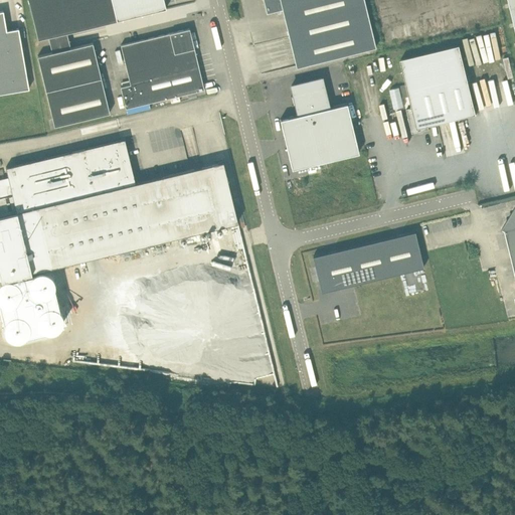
[(28,0),(38,39),(49,36),(67,32),(166,8),(164,0),(28,0)]
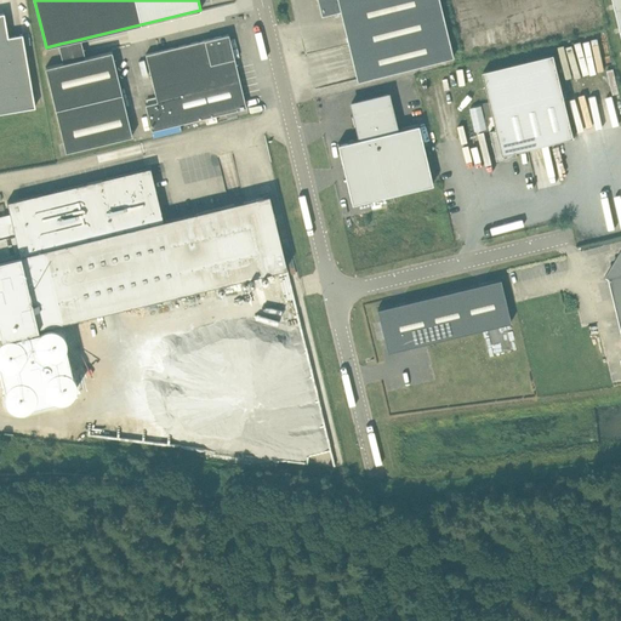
[(357,80),(369,77),(454,57),(439,0),(318,0),(322,15),(341,10),(357,80)]
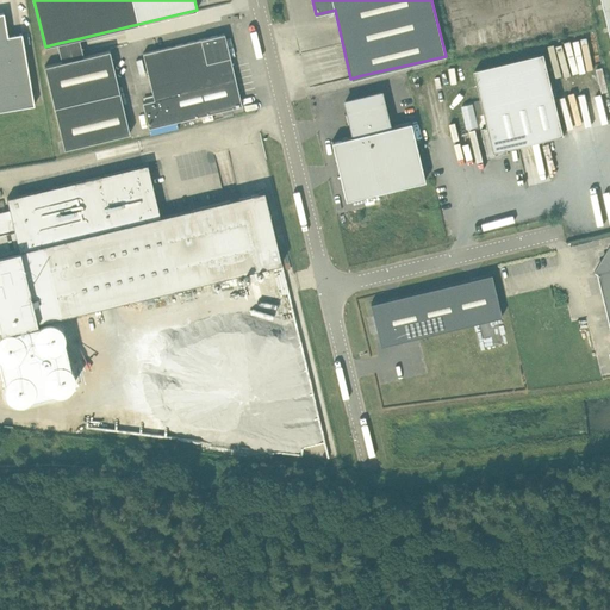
[(435,0),(448,56),(587,22),(582,0),(435,0)]
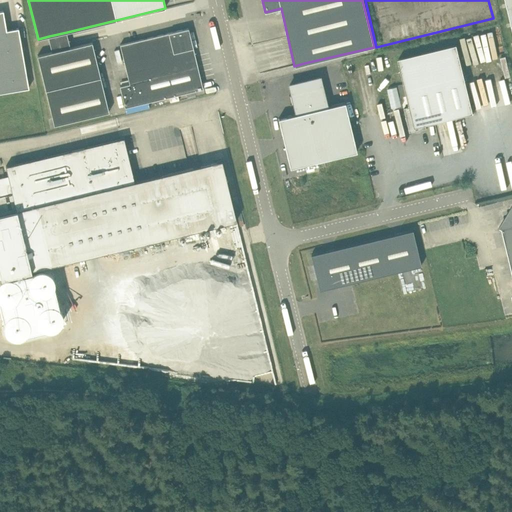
[(0,92),(29,88),(18,28),(7,30),(3,10),(0,10),(0,92)]
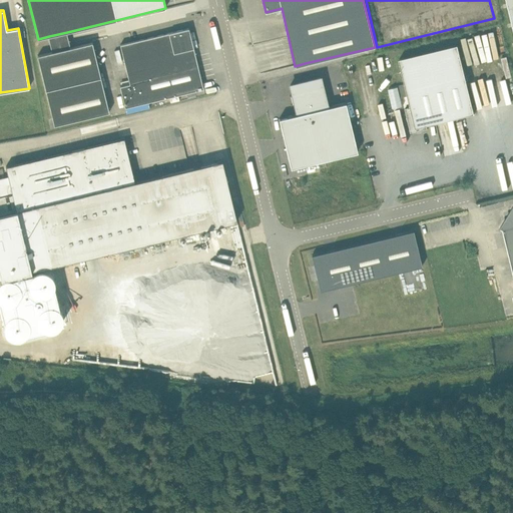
[(125,107),(203,88),(193,48),(197,47),(195,40),(192,40),(188,28),(120,45),(130,84),(120,86),(125,107)]
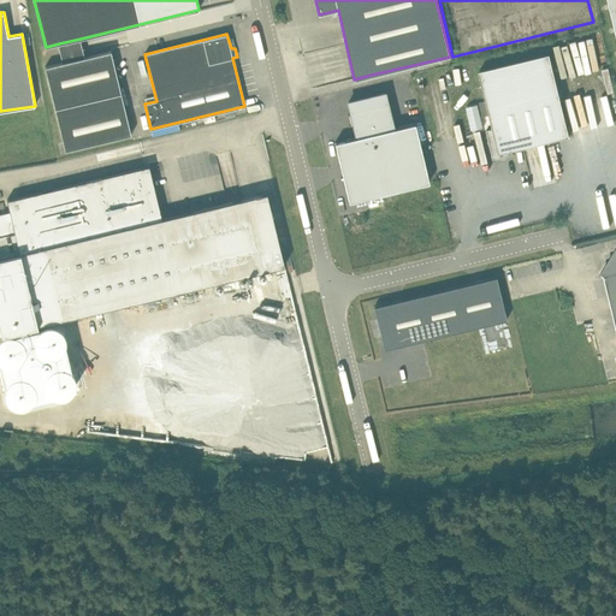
[(59,43),(63,63),(84,57),(81,39),(59,43)]
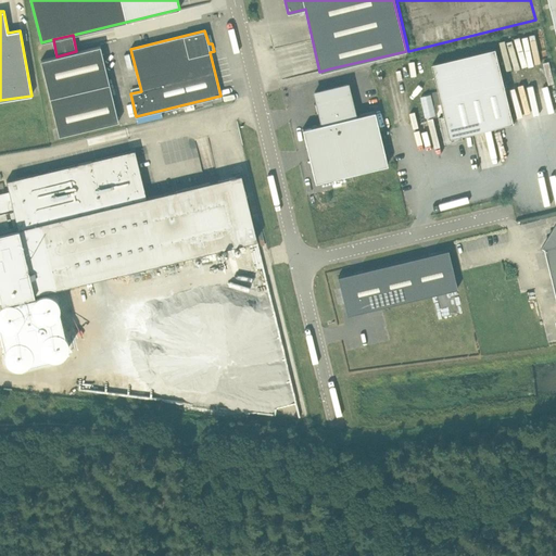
[(41,60),(50,98),(110,84),(101,46),(76,51),(57,57),(41,60)]
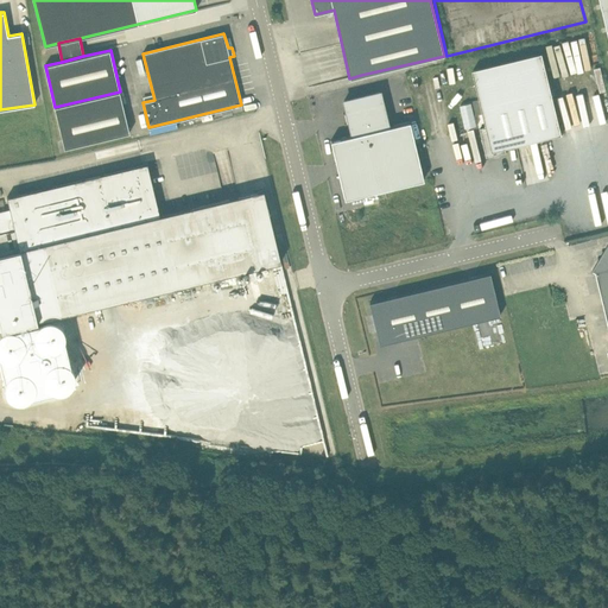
[(562,133),(543,52),(473,70),(487,127),(480,128),(487,158),(506,153),(505,147),(562,133)]
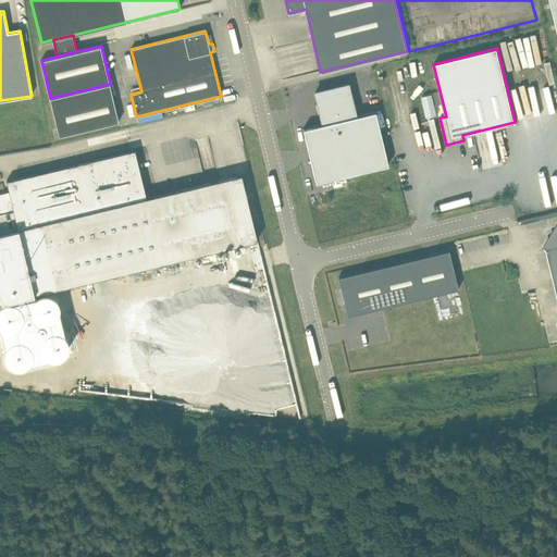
[(110,84),(50,98),(60,135),(119,121),(110,84)]
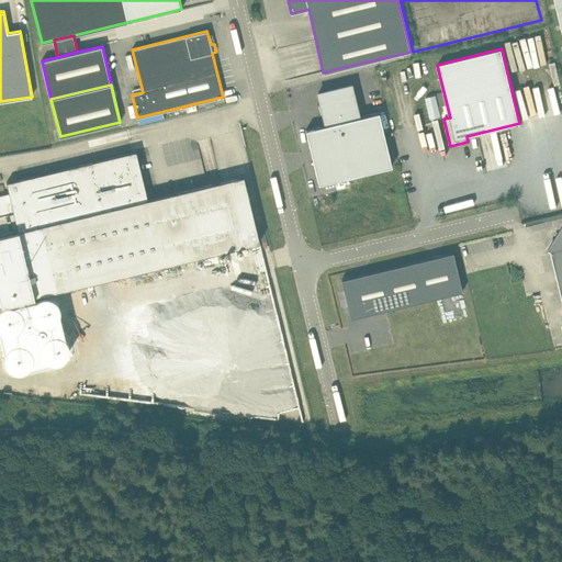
[(359,116),(350,85),(318,92),(326,124),(306,130),(319,183),(392,166),(379,112),(359,116)]
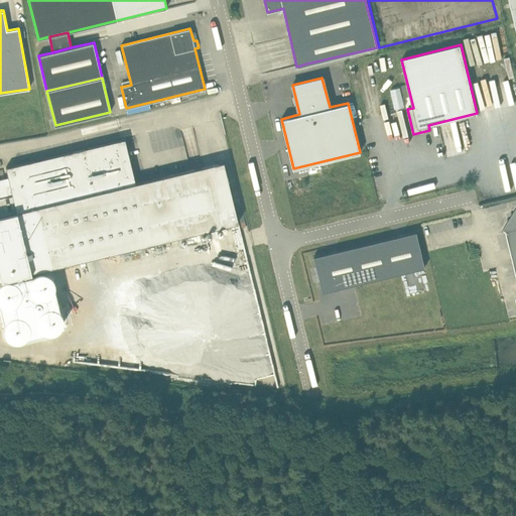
[(122,140),(6,168),(8,176),(0,178),(0,197),(12,194),(17,213),(0,216),(0,278),(233,223),(234,224),(239,223),(237,218),(236,218),(224,166),(225,166),(224,161),(219,162),(219,163),(136,183),(135,180),(134,180),(125,142),(126,142),(125,138),(122,139),(122,140)]
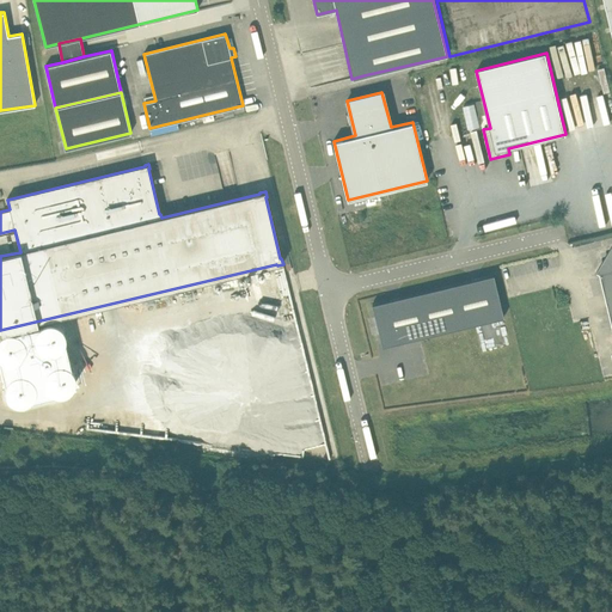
[(603,262),(597,271),(598,273),(598,271),(601,274),(611,320),(611,246),(610,251),(610,252),(611,251),(611,257),(611,261),(604,263),(604,262),(603,262)]
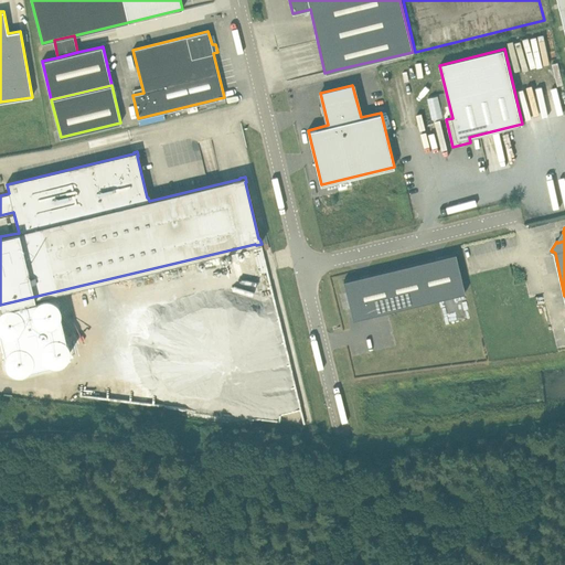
[(456,254),(343,280),(353,320),(465,292),(456,254)]
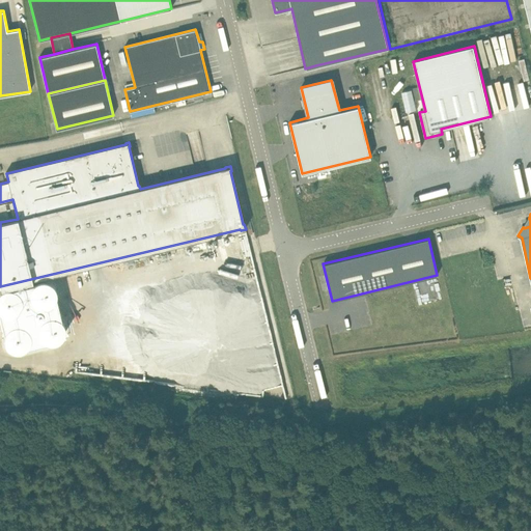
[(259,367),(263,389),(288,383),(270,298),(244,304),(248,326),(225,331),(234,373),(259,367)]
